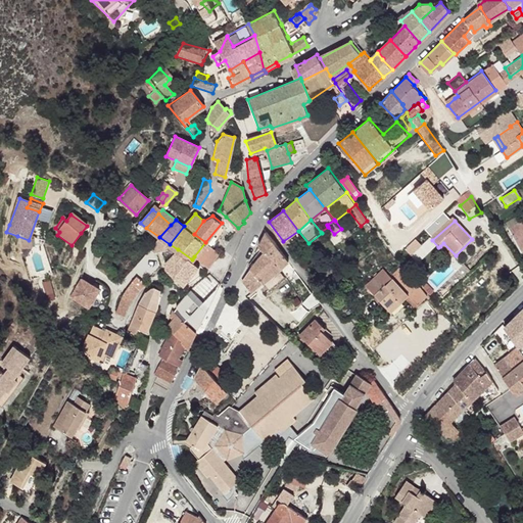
[(522,223),(509,232),(520,250),(522,247),(522,223)]
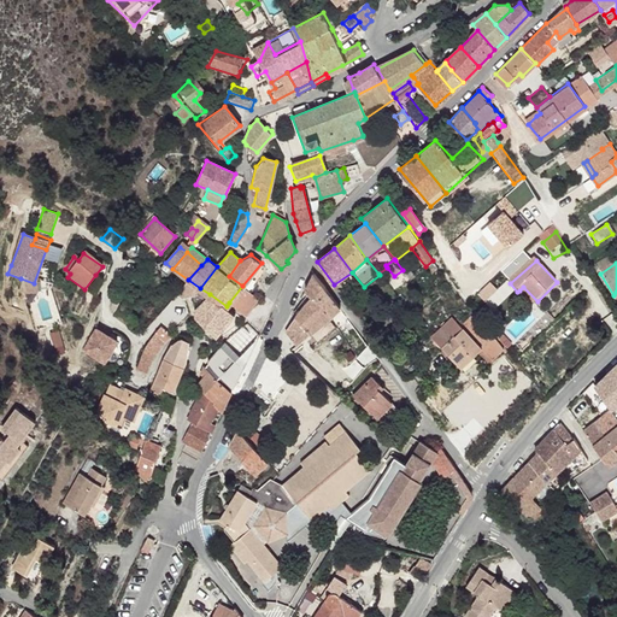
[(312,272),(305,291),(311,293),(312,292),(330,315),(340,307),(324,288),(325,286),(312,272)]
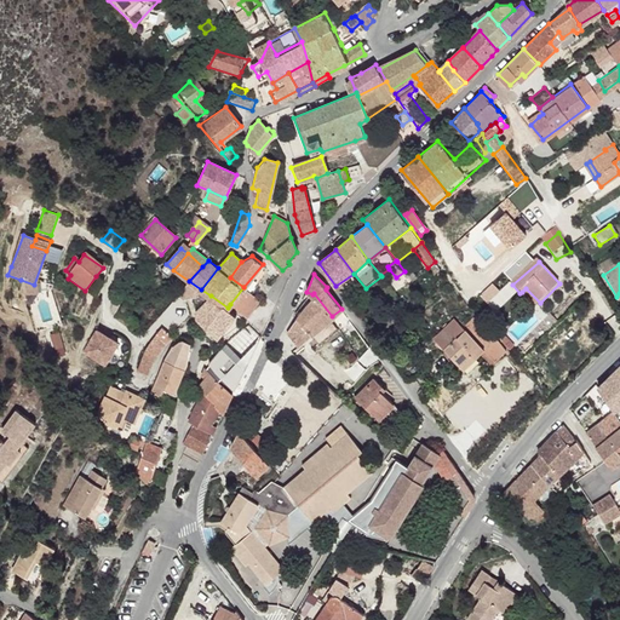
[(96,276),(85,291),(98,302),(105,282),(96,276)]
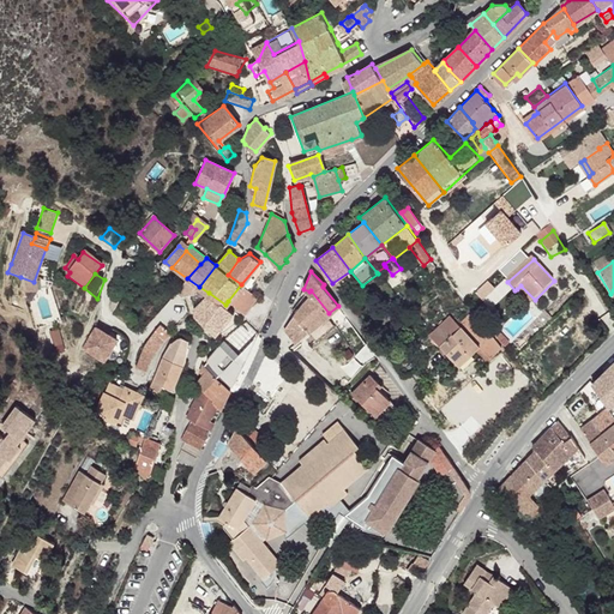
[(150,276),(151,280),(152,286),(163,284),(163,280),(160,280),(158,275),(150,276)]
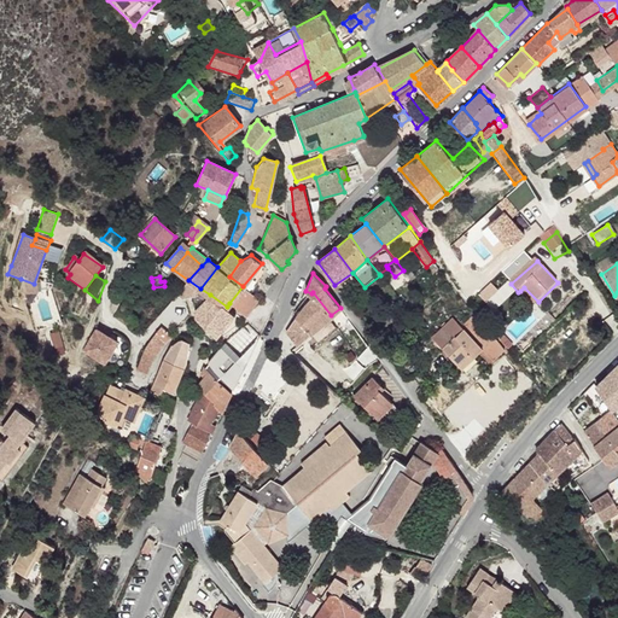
[(34,284),(21,279),(19,296),(33,296),(34,284)]
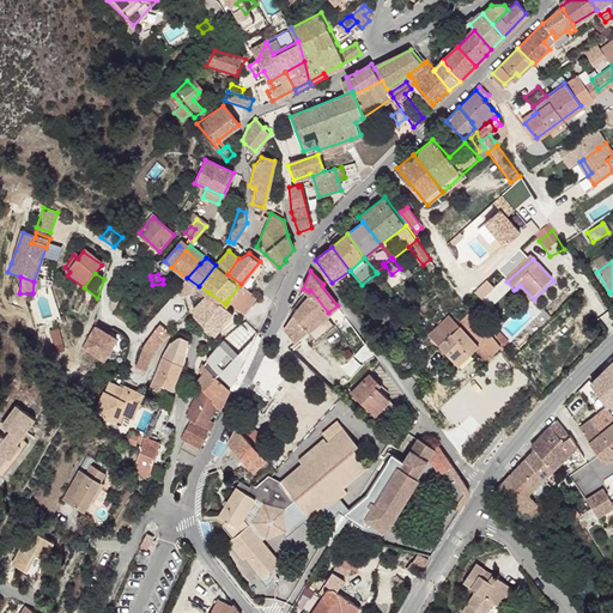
[(241,284),(228,301),(243,313),(256,295),(241,284)]
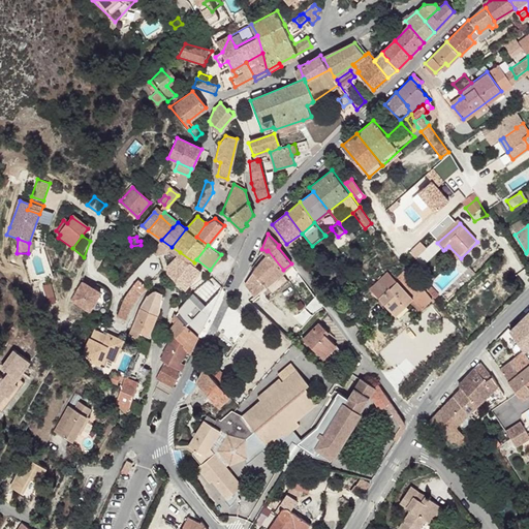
[(263,255),(246,280),(255,289),(283,270),(268,250),(267,251),(261,249),(259,253),(263,255)]
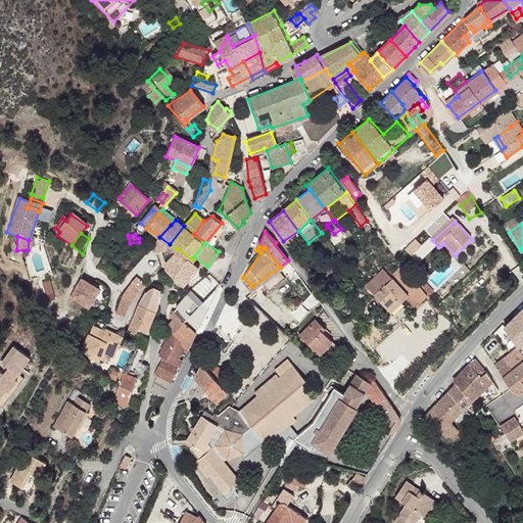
[(168,260),(167,268),(184,283),(198,266),(192,259),(178,249),(168,260)]
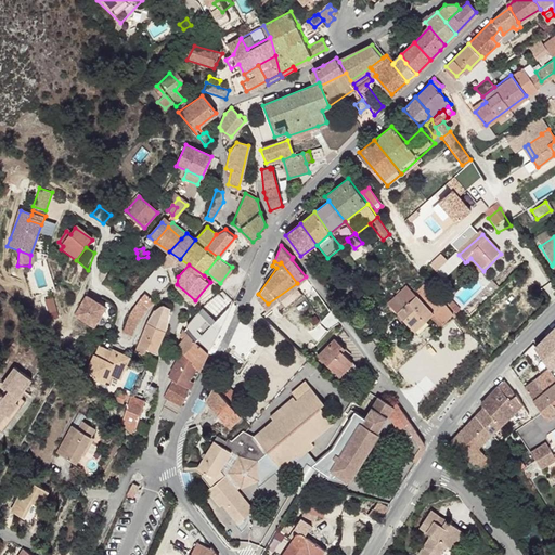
[(156,282),(165,272),(158,267),(150,275),(156,282)]
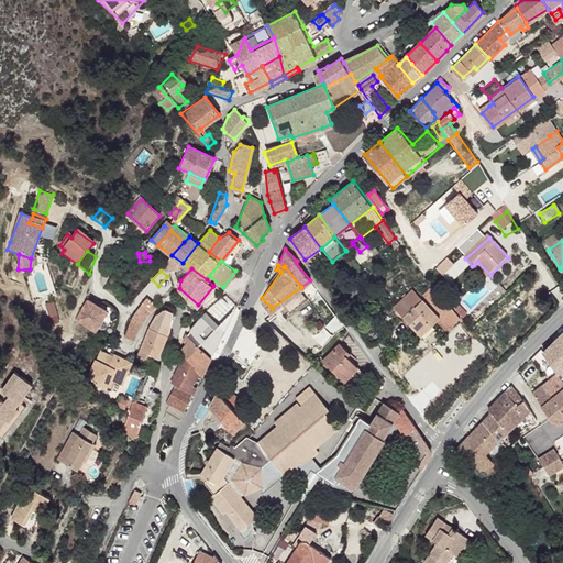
[(109,282),(103,290),(120,301),(125,293),(109,282)]
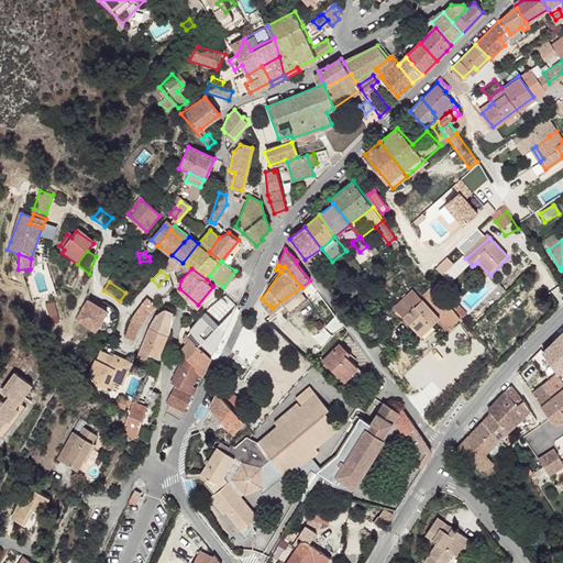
[(417,289),(397,305),(419,332),(431,324),(434,328),(440,324),(448,334),(461,324),(434,289),(424,297),(417,289)]
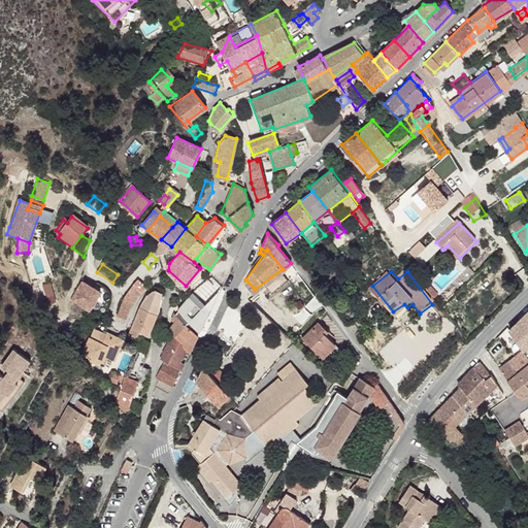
[(298,285),(303,281),(298,274),(293,278),(298,285)]
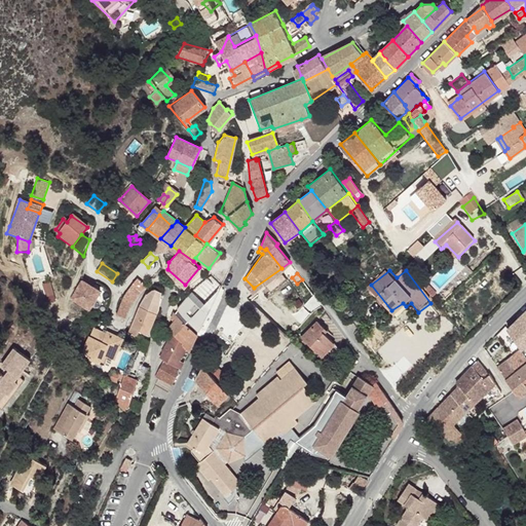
[(117,314),(125,317),(133,301),(146,286),(139,278),(130,286),(125,293),(117,314)]
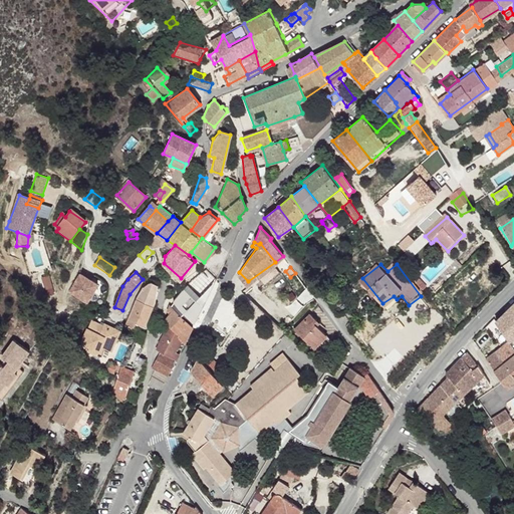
[(97,285),(79,275),(69,293),(87,303),(97,285)]
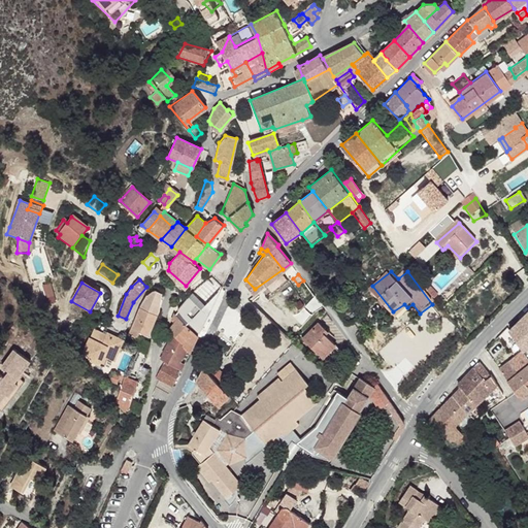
[(144,295),(138,308),(156,312),(159,297),(156,290),(150,291),(144,295)]
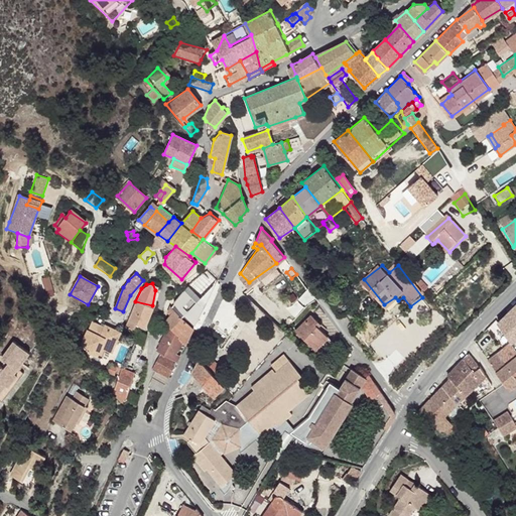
[(249,285),(243,291),(252,300),(258,294),(249,285)]
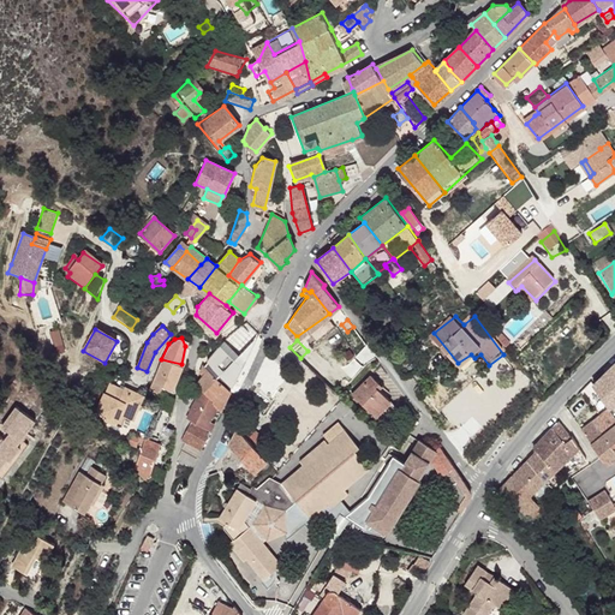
[(364,353),(370,348),(364,340),(358,346),(364,353)]
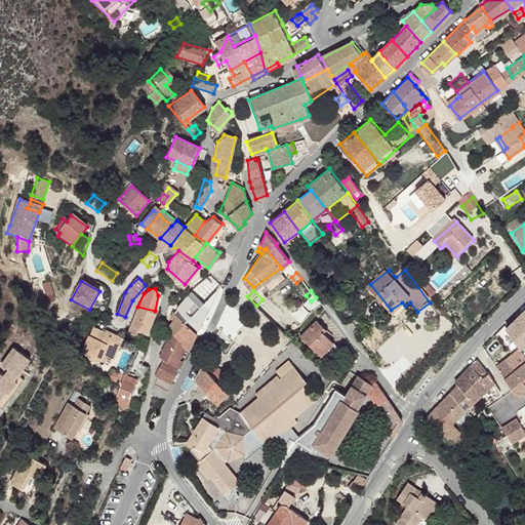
[(187,294),(173,313),(197,334),(207,314),(187,295),(187,294)]
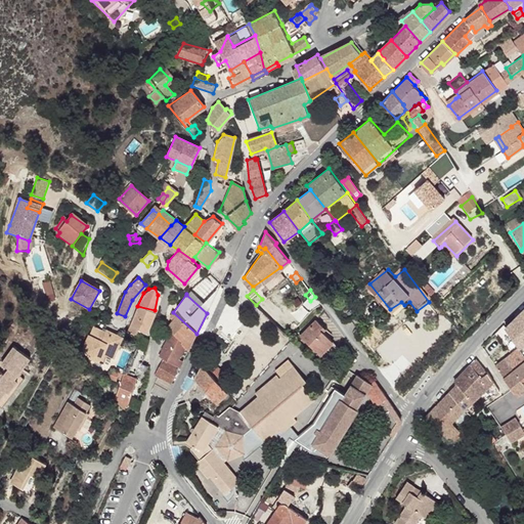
[(401,302),(390,309),(393,313),(404,305),(401,302)]
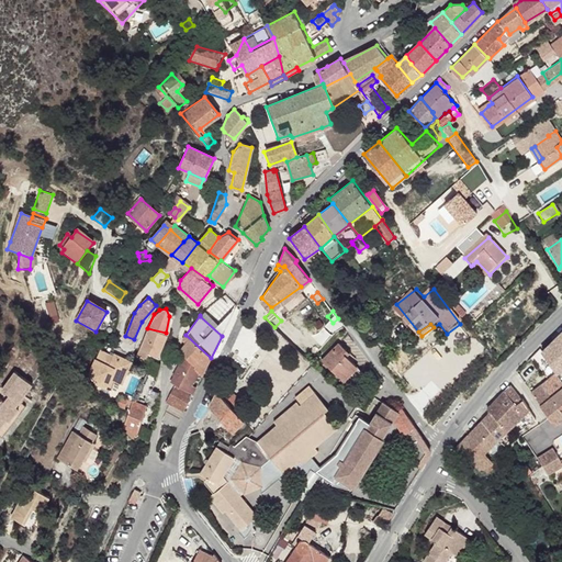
[(147,328),(138,356),(146,358),(148,353),(158,356),(166,333),(147,328)]
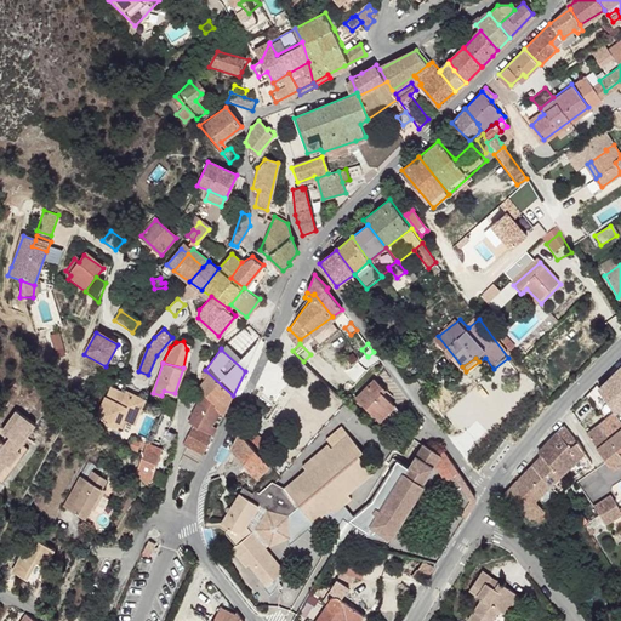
[(620,369),(598,391),(616,415),(620,410),(620,369)]
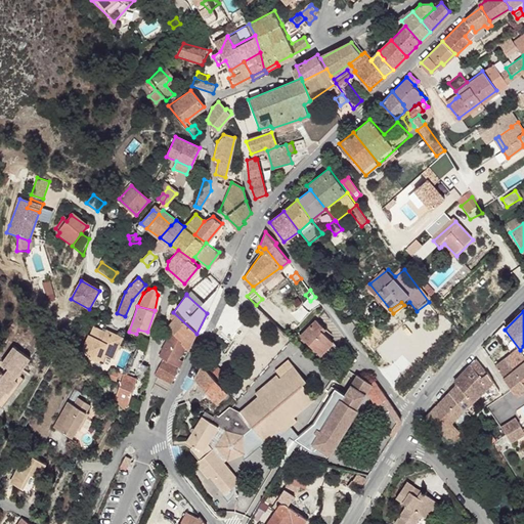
[(173,320),(167,329),(171,334),(183,343),(182,344),(184,347),(188,350),(197,334),(173,312),(170,317),(173,320)]
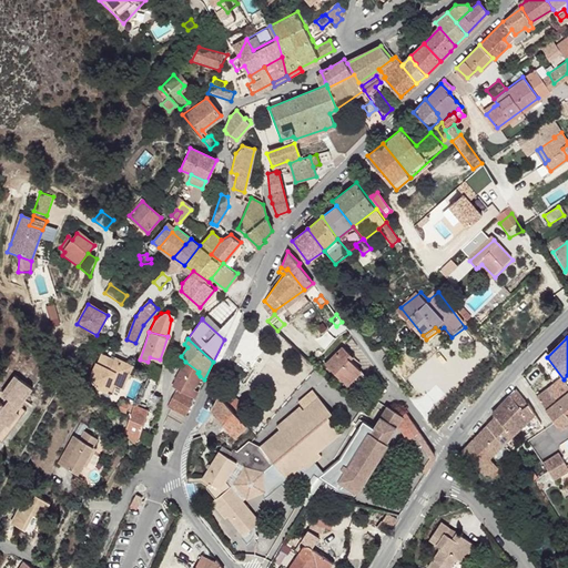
[(343,346),(325,364),(346,383),(359,368),(357,366),(350,359),(353,356),(343,346)]
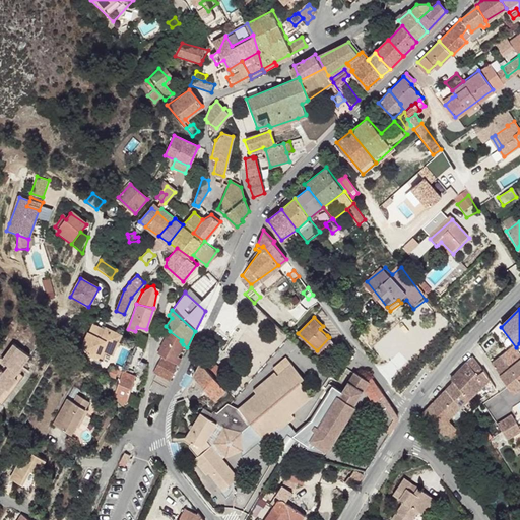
[(91,326),(87,335),(100,340),(104,331),(91,326)]
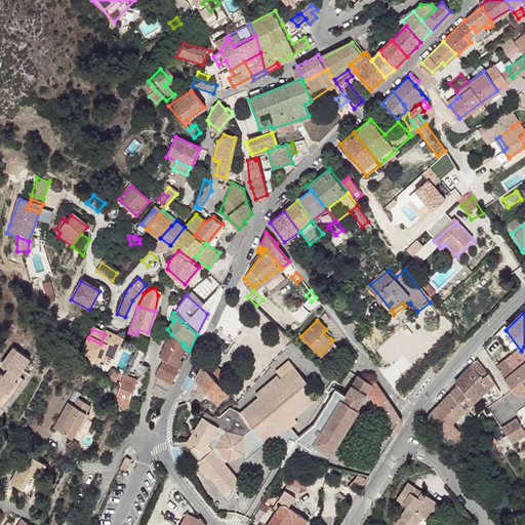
[(88,338),(82,352),(89,359),(104,366),(106,361),(110,362),(120,340),(105,334),(101,344),(88,338)]
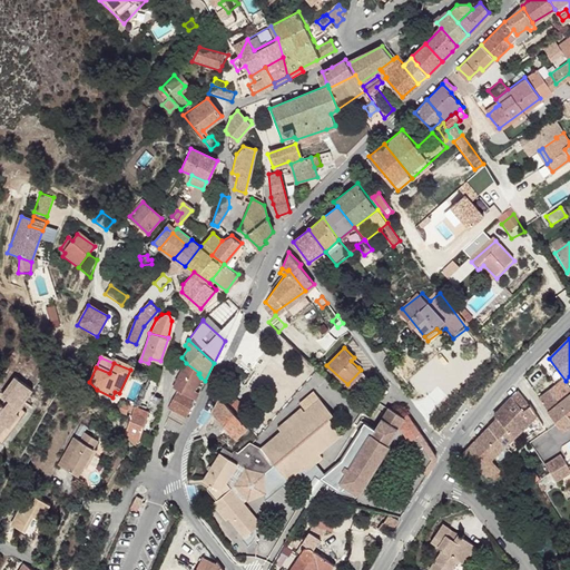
[(177,384),(174,391),(178,393),(194,401),(199,392),(194,391),(200,377),(198,374),(186,363),(176,382),(177,384)]
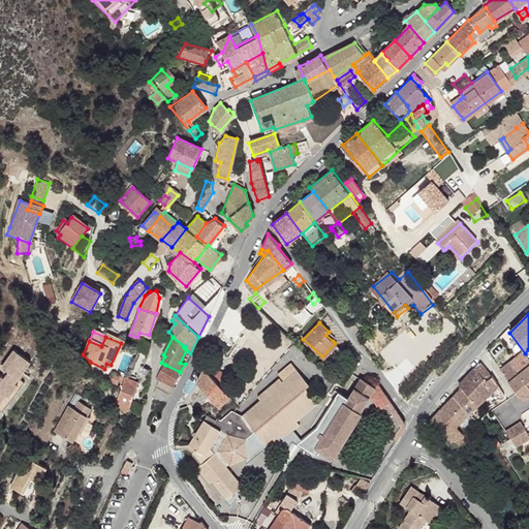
[(335,343),(322,356),(330,364),(342,350),(335,343)]
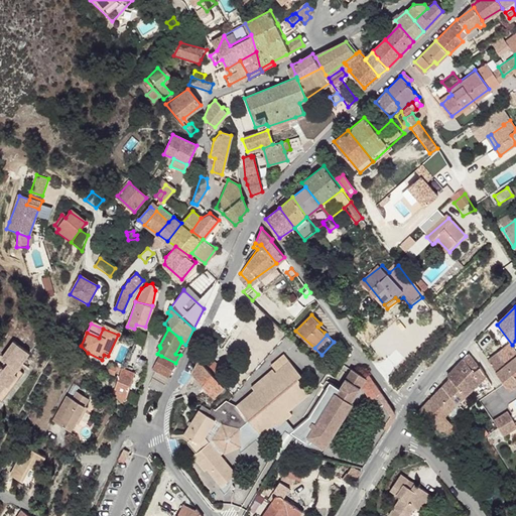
[(0,401),(4,405),(28,377),(22,373),(35,357),(20,345),(0,368),(0,401)]
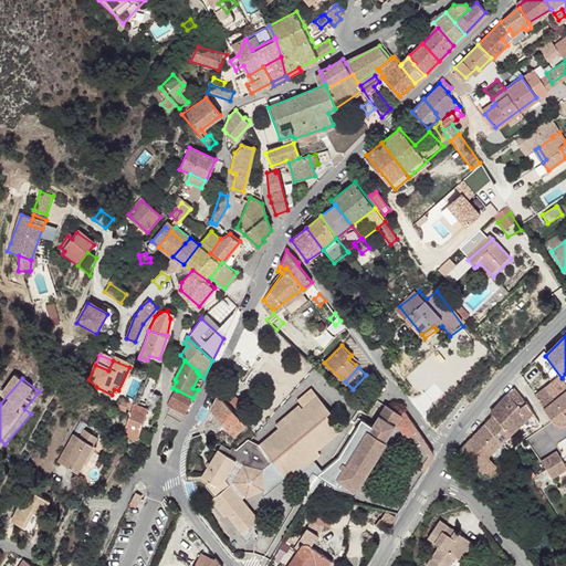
[(565,383),(562,378),(546,390),(555,401),(565,391),(565,383)]
